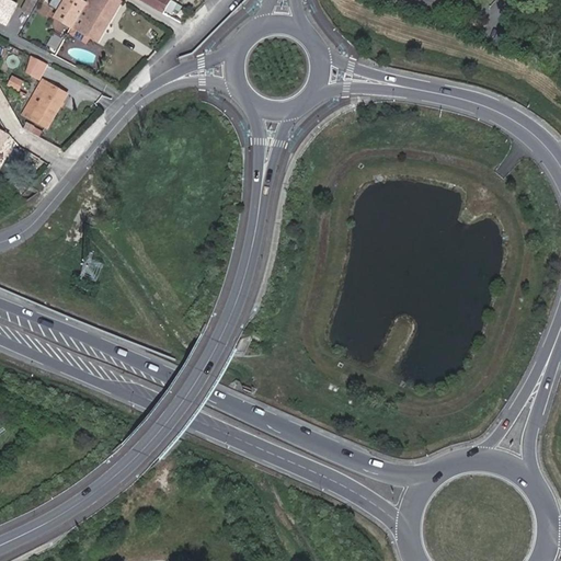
[(0,0),(0,20),(8,24),(18,4),(8,0),(0,0)]
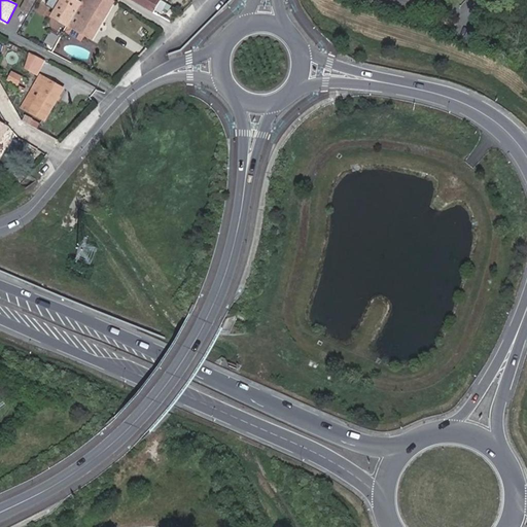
[(62,0),(53,16),(93,39),(114,3),(108,0),(83,0),(80,5),(70,0),(62,0)]
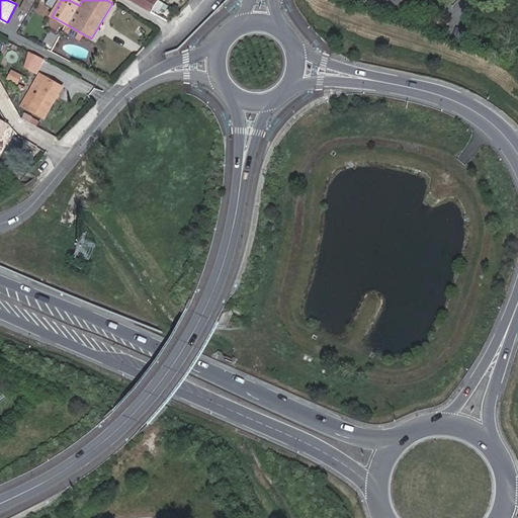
[(135,0),(154,10),(159,0),(135,0)]
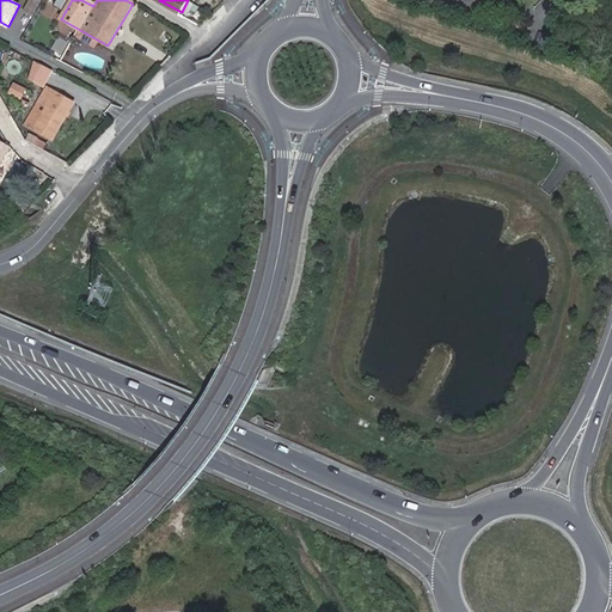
[(61,56),(69,42),(57,35),(49,50),(61,56)]
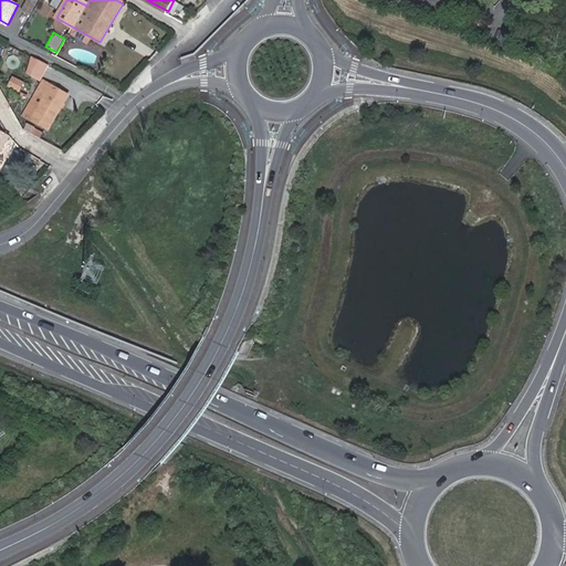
[(45,63),(33,56),(29,70),(29,71),(41,77),(48,64),(45,63)]
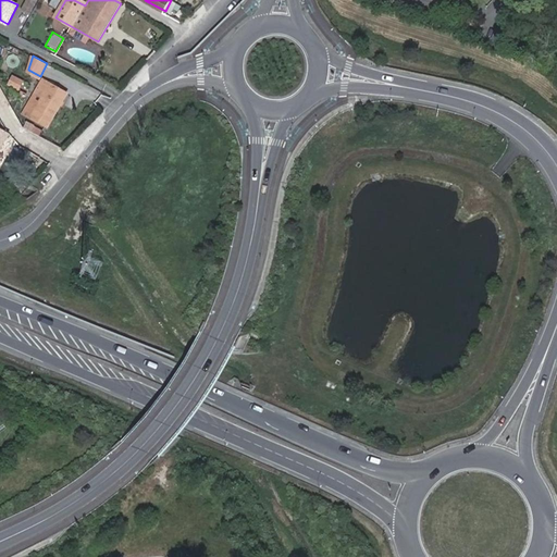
[(9,75),(4,86),(17,91),(22,81),(9,75)]
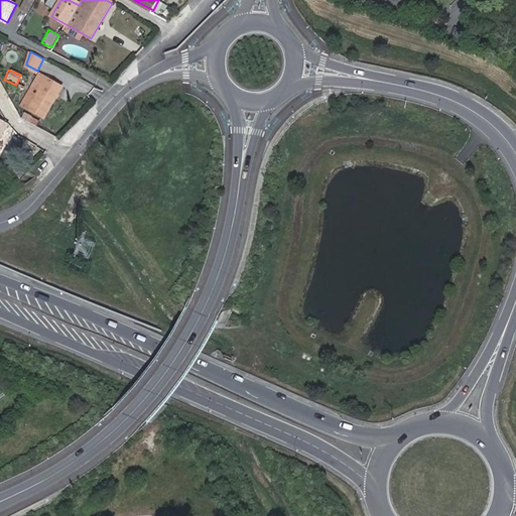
[(42,119),(61,87),(51,82),(38,74),(32,85),(40,90),(28,111),(42,119)]
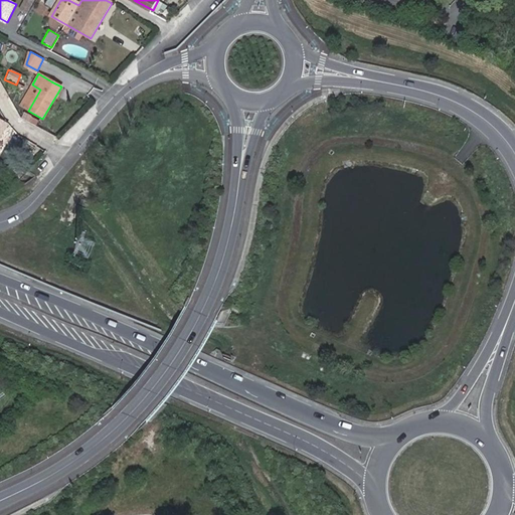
[(51,81),(61,87),(64,79),(55,74),(51,81)]
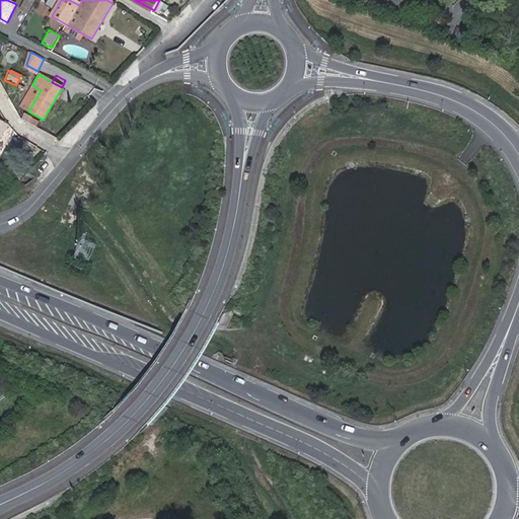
[(26,115),(23,121),(35,127),(39,121),(26,115)]
